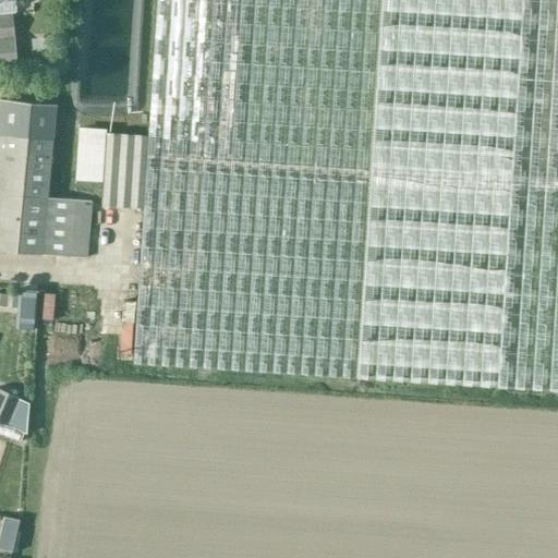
[(0,0),(0,64),(17,63),(25,63),(31,57),(26,14),(12,15),(10,2),(13,1),(13,0),(0,0)]
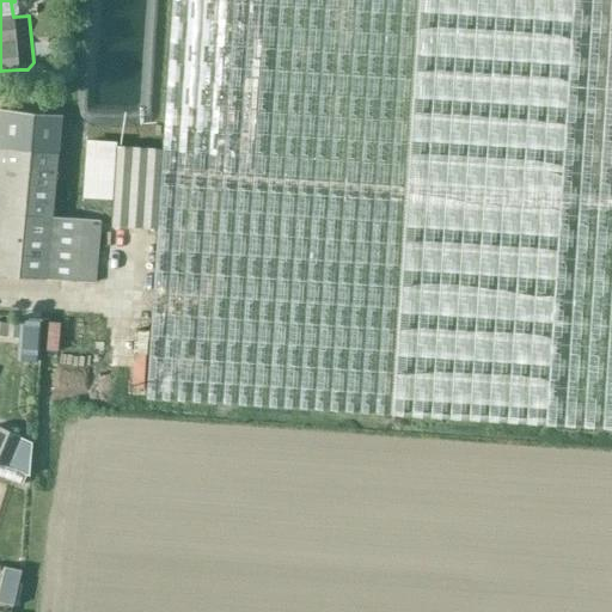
[(92,141),(89,194),(103,194),(104,176),(114,176),(111,226),(157,228),(151,323),(146,398),(169,401),(368,414),(391,415),(611,429),(611,428),(611,0),(170,0),(161,148),(116,145),(115,161),(105,161),(106,141),(92,141)]
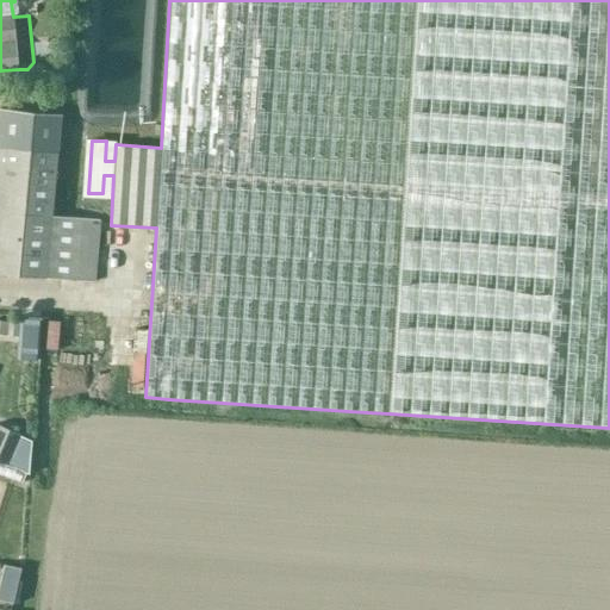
[(42,32),(44,49),(60,48),(57,30),(42,32)]
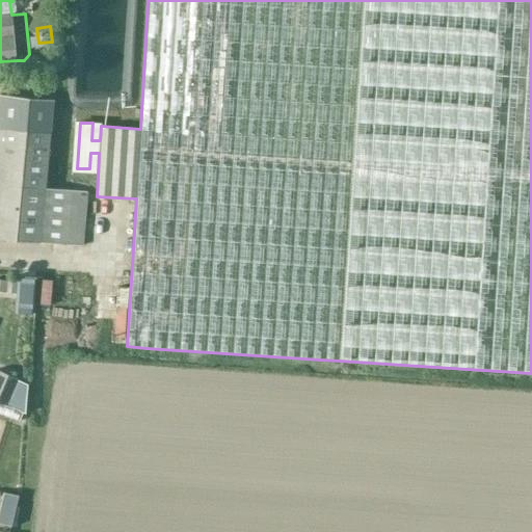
[(0,169),(47,175),(51,133),(54,100),(0,94),(0,169)]
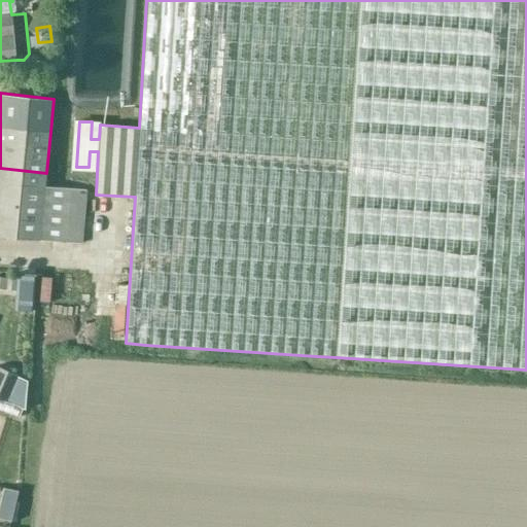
[(45,186),(46,173),(0,168),(0,234),(25,237),(25,238),(81,243),(86,190),(45,186)]
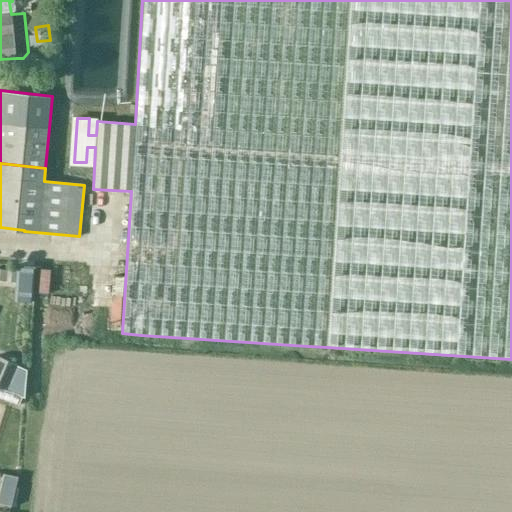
[(103,252),(118,254),(120,240),(105,238),(103,252)]
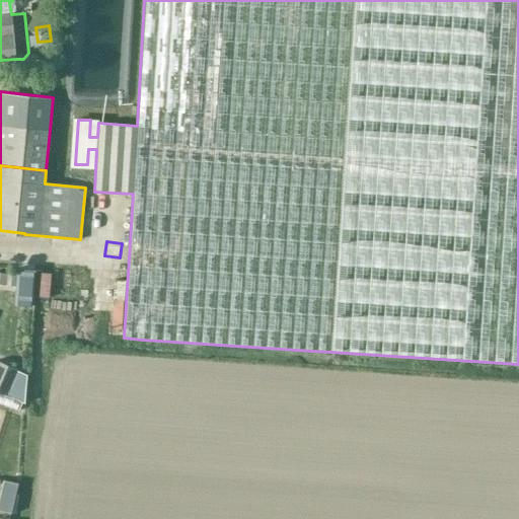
[(18,370),(8,365),(0,361),(0,391),(15,398),(25,372),(18,370)]
